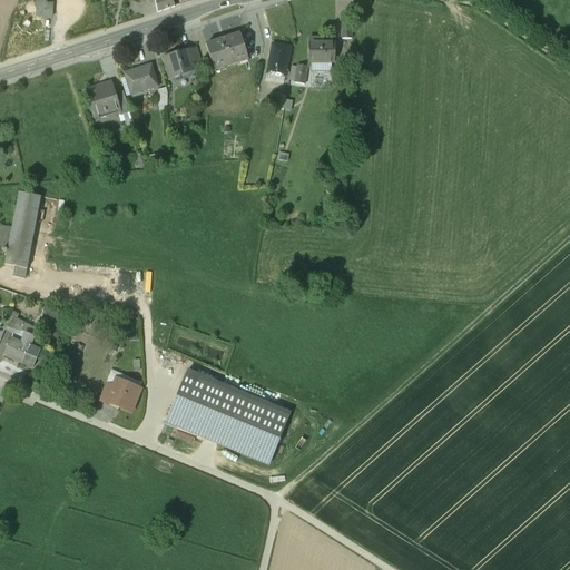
[(45,0),(36,0),(36,16),(51,17),(52,3),(45,3),(45,0)]
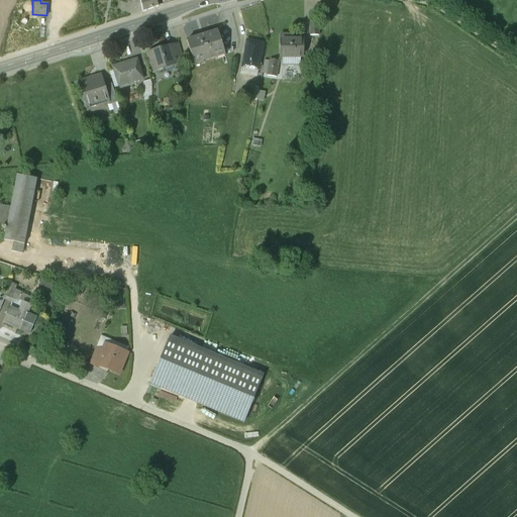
[(139,0),(140,0),(142,12),(158,6),(156,0),(139,0)]
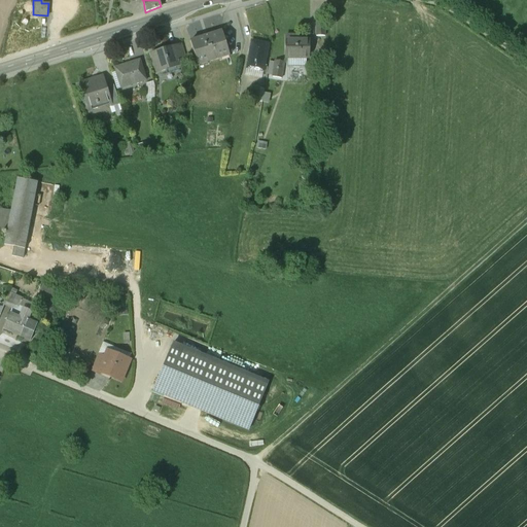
[(187,24),(190,36),(198,35),(197,33),(204,32),(202,21),(187,24)]
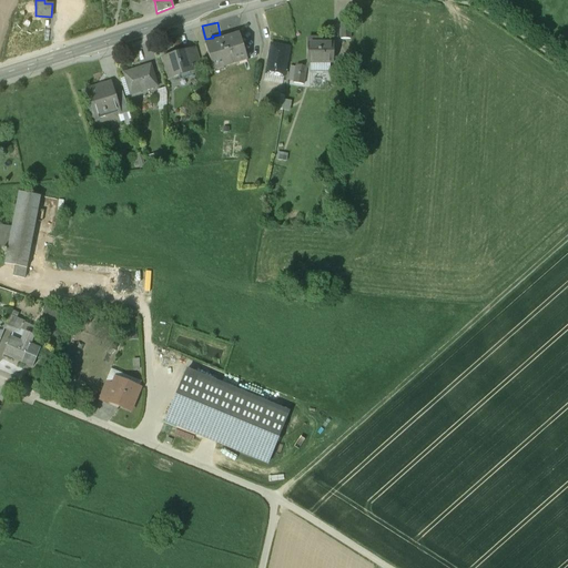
[(343,23),(342,38),(351,39),(351,23),(343,23)]
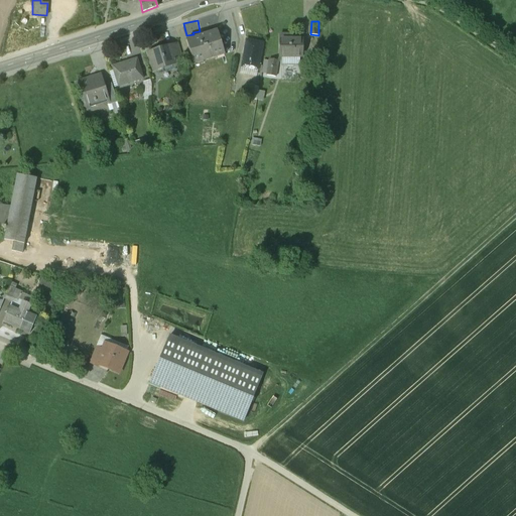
[(217,30),(185,40),(194,65),(225,54),(217,30)]
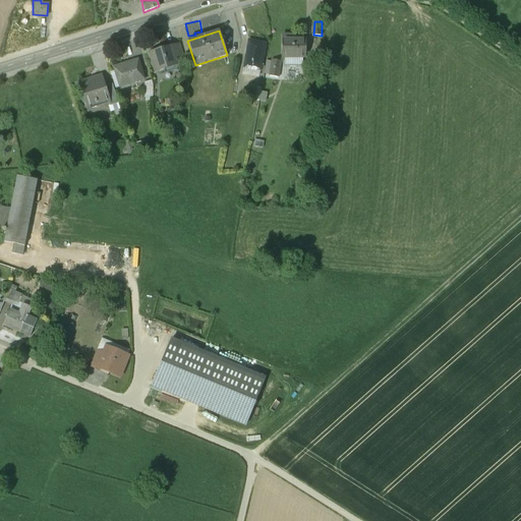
[(295,36),(283,36),(282,58),(305,58),(305,39),(295,40),(295,36)]
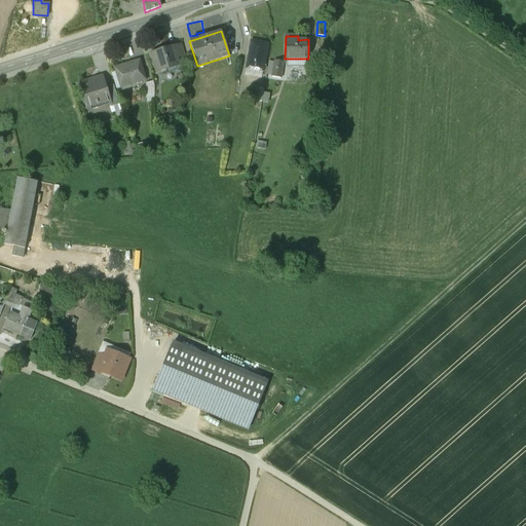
[(267,44),(251,42),(246,69),(262,71),(267,44)]
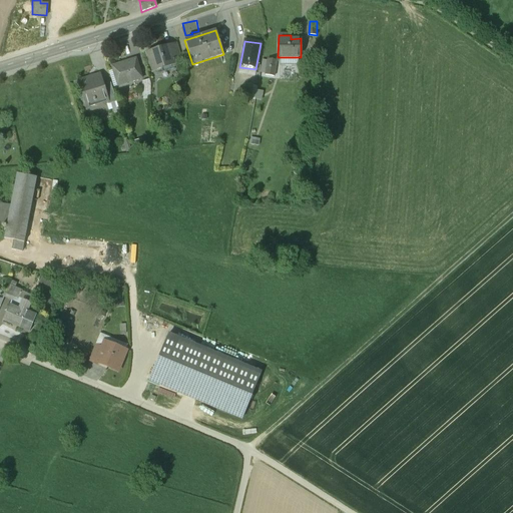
[(181,59),(176,42),(175,43),(175,45),(169,47),(174,61),(181,59)]
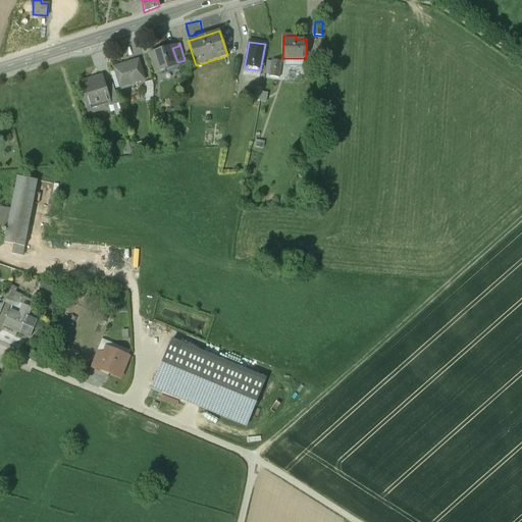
[(172,46),(150,52),(156,72),(165,69),(164,66),(176,63),(177,66),(178,65),(177,62),(172,48),(172,46)]
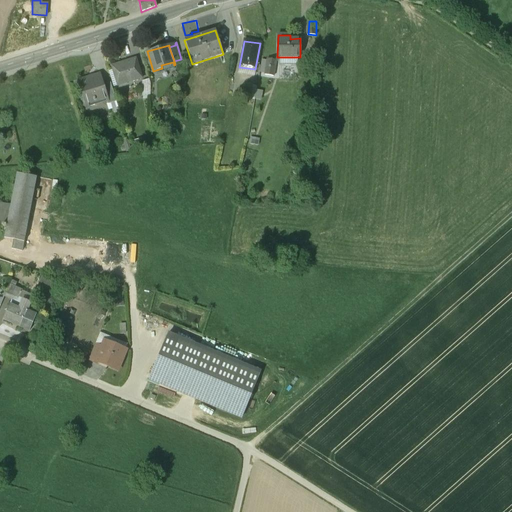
[(313,57),(304,56),(303,65),(312,65),(313,57)]
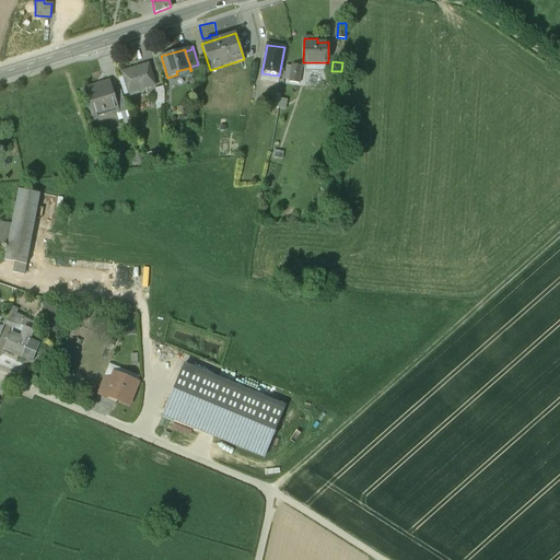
[(149,63),(121,72),(129,93),(155,85),(149,63)]
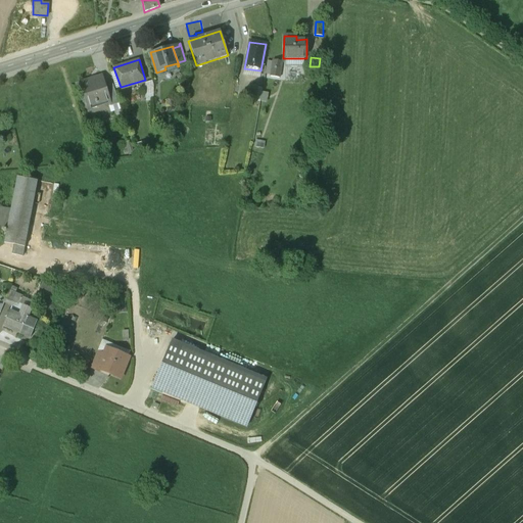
[(274,62),(271,76),(279,77),(282,62),(274,62)]
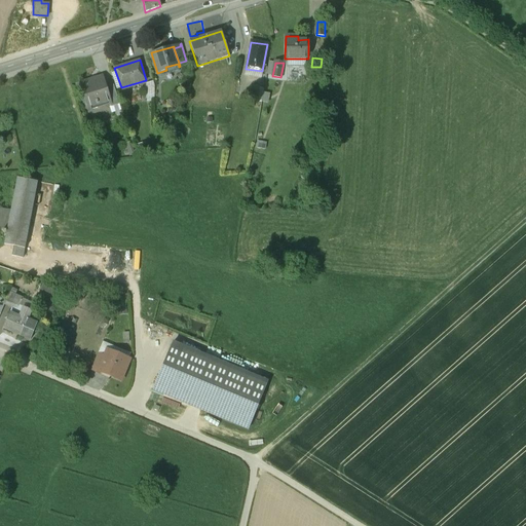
[(103,78),(90,82),(89,80),(81,83),(87,103),(95,101),(97,105),(109,101),(110,101),(106,87),(103,78)]
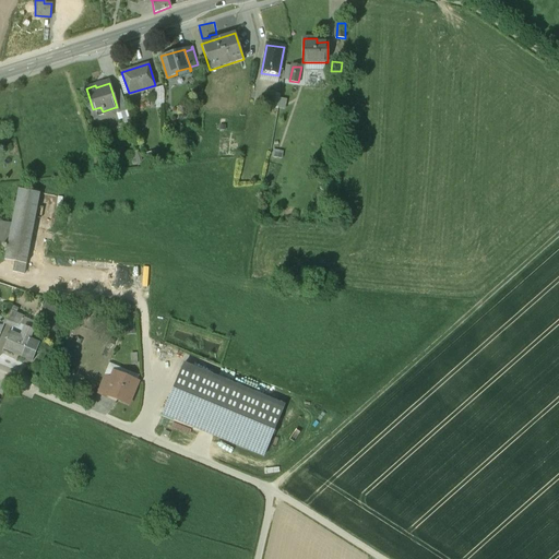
[(163,86),(155,88),(155,105),(164,105),(164,91),(163,86)]
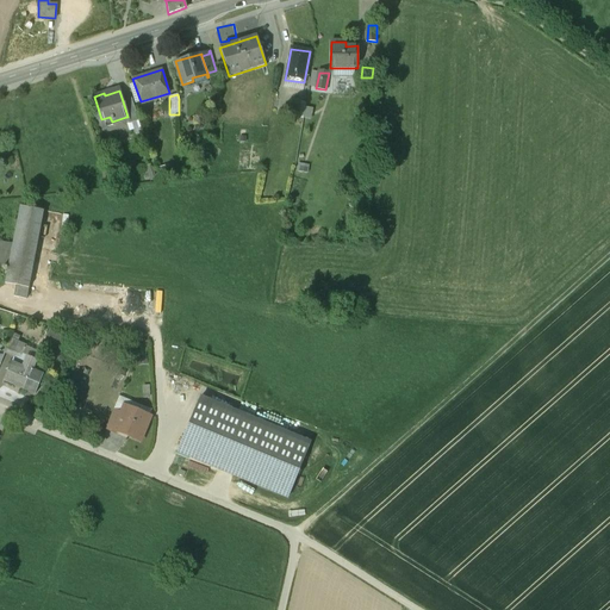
[(131,99),(123,101),(128,117),(126,117),(128,124),(138,120),(131,99)]
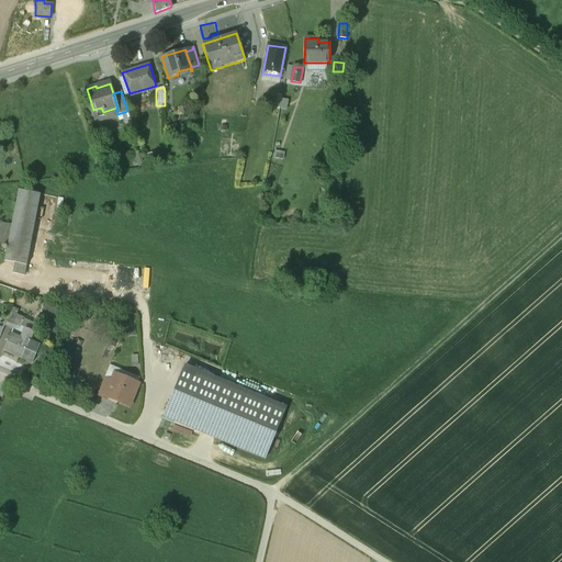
[(281,96),(269,92),(266,107),(279,109),(281,96)]
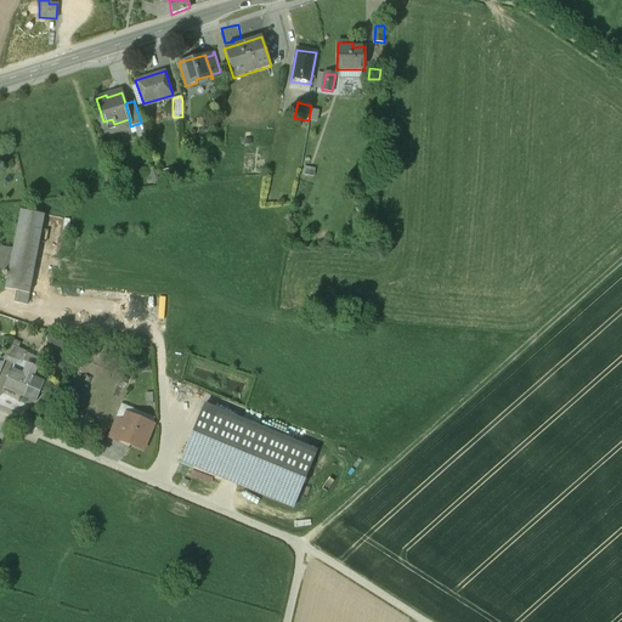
[(9,272),(5,289),(16,292),(13,303),(27,305),(44,215),(21,210),(13,248),(9,272)]
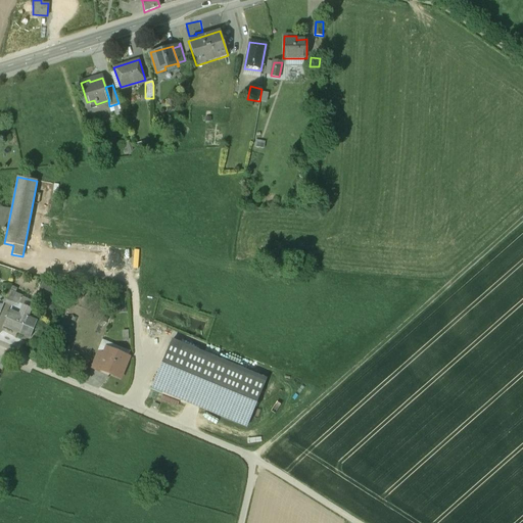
[(0,227),(7,229),(11,208),(0,206),(0,227)]
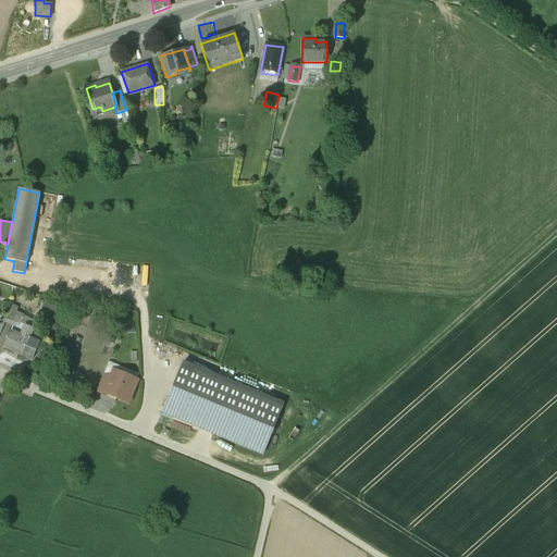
[(46,299),(41,310),(53,316),(59,305),(46,299)]
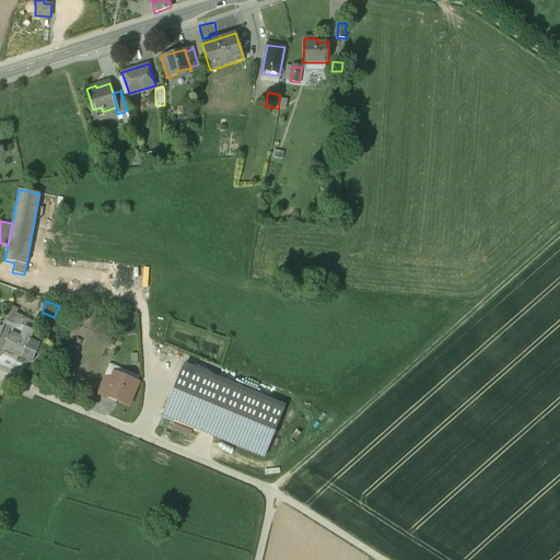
[(23,319),(15,316),(16,314),(10,311),(6,324),(13,327),(19,329),(23,319)]
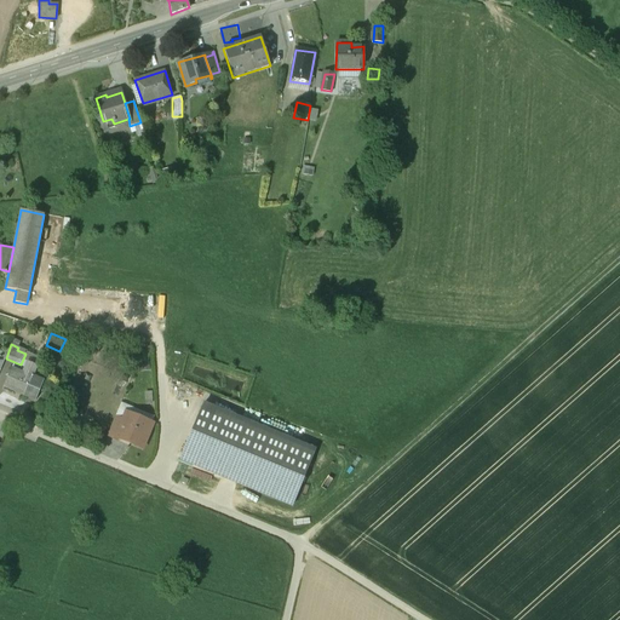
[(21,365),(15,362),(11,369),(23,374),(28,362),(36,366),(39,367),(41,361),(26,354),(21,365)]
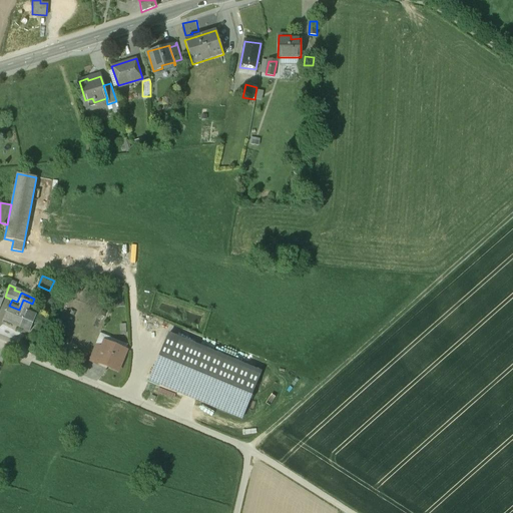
[(30,303),(23,300),(19,310),(26,313),(27,312),(26,312),(30,303)]
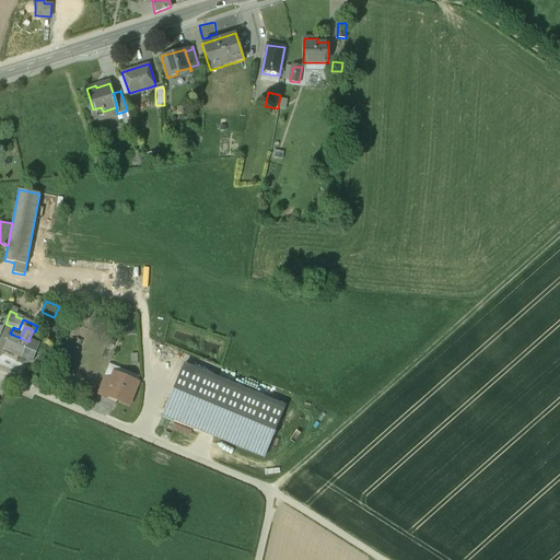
[(21,338),(10,334),(3,350),(21,357),(24,349),(25,349),(28,341),(21,338)]
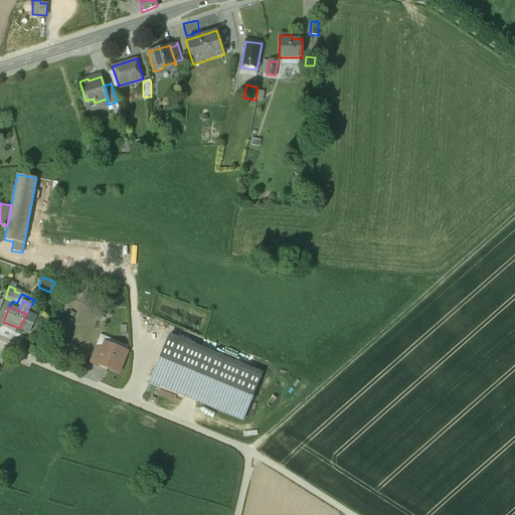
[(26,314),(23,321),(22,321),(19,328),(29,333),(35,318),(26,314)]
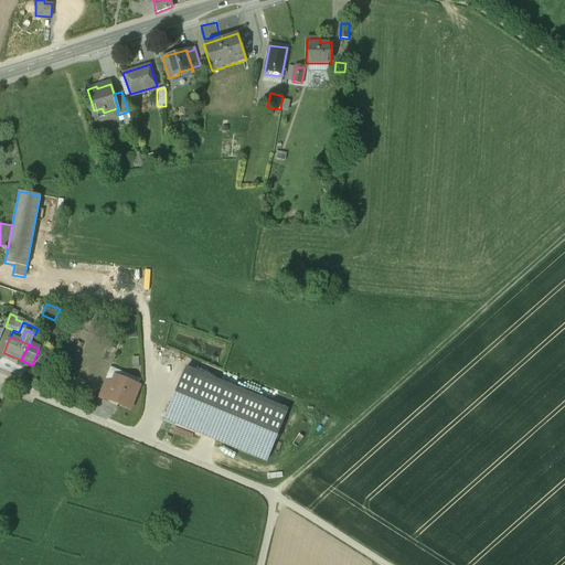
[(288,412),(185,371),(166,420),(267,461),(288,412)]
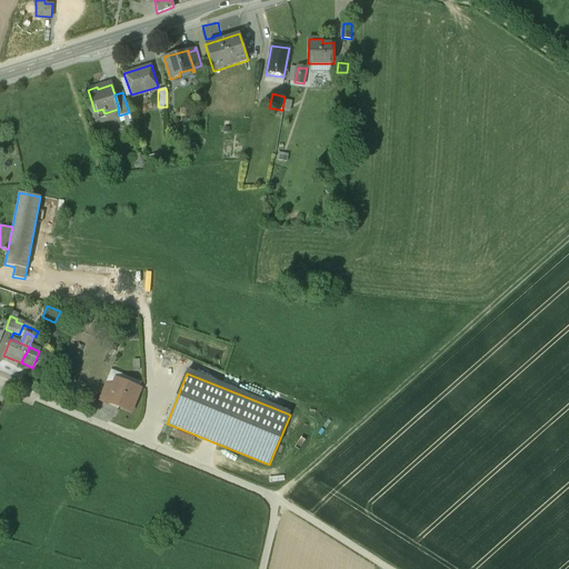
[(139,389),(117,379),(113,386),(115,386),(107,402),(108,402),(130,411),(139,389)]
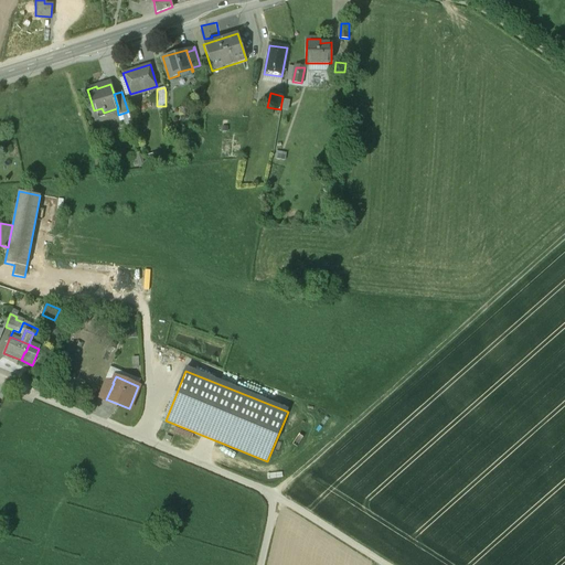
[(113,383),(105,380),(97,397),(106,402),(107,400),(106,400),(114,383),(113,383)]
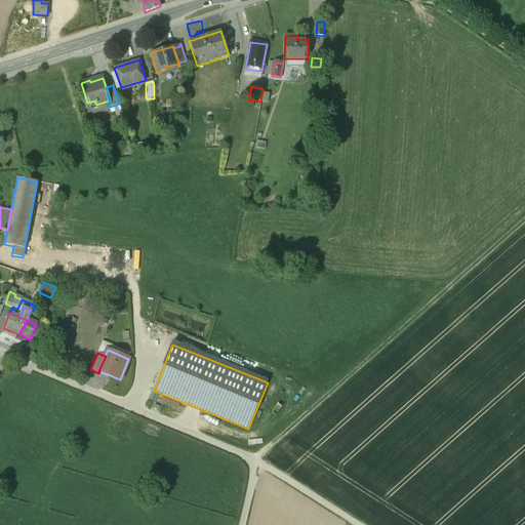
[(277,421),(263,434),(267,437),(280,425),(277,421)]
